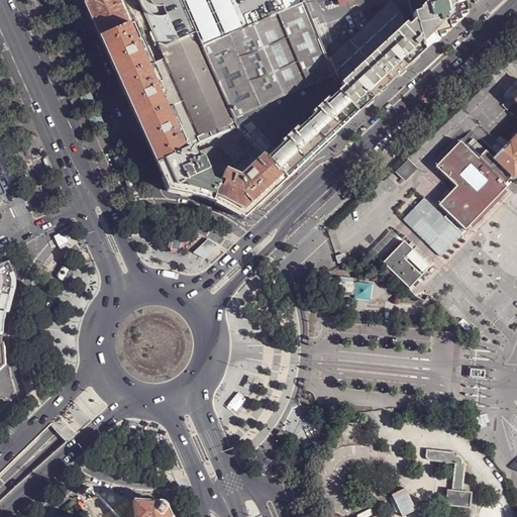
[(93,22),(100,37),(129,23),(118,0),(85,0),(85,3),(93,22)]
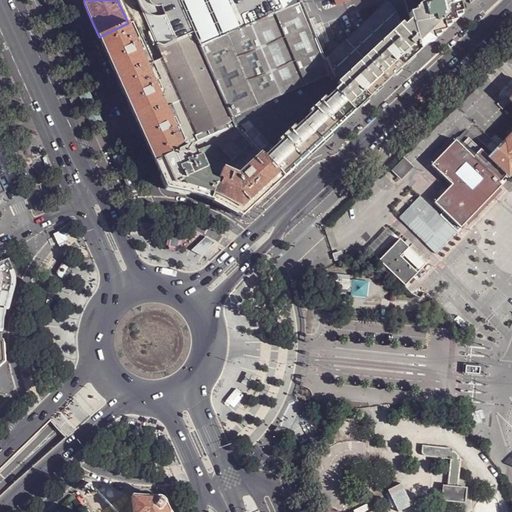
[(302,122),(333,92),(338,87),(335,79),(332,80),(323,60),(312,32),(305,16),(298,0),(137,0),(157,44),(163,46),(193,33),(234,126),(247,121),(252,126),(273,148),(302,122)]
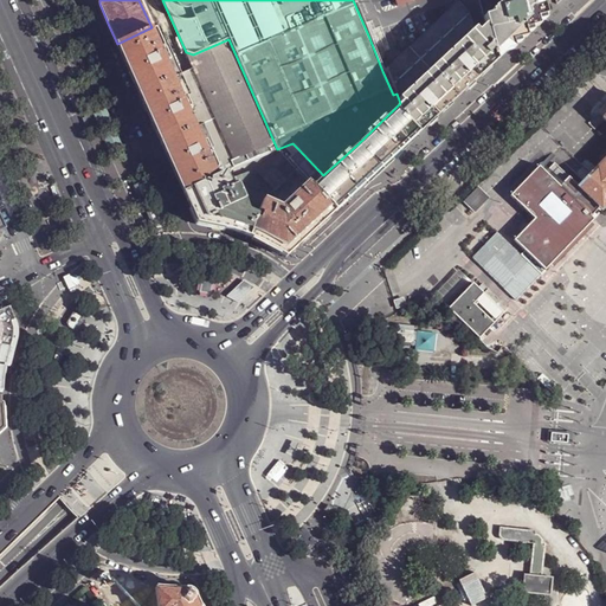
[(545,15),(540,0),(481,0),(488,23),(485,25),(496,60),(545,15)]
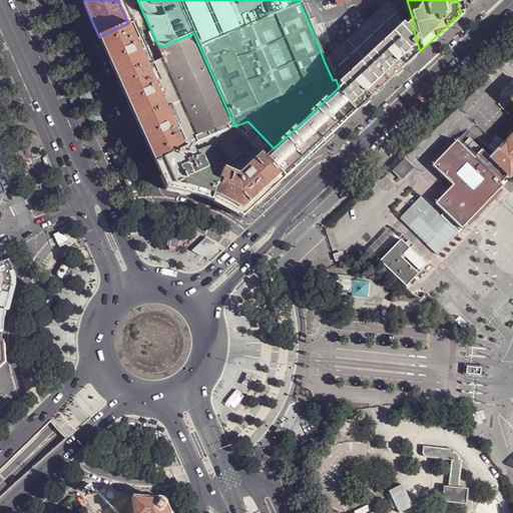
[(354,113),(420,51),(411,21),(406,25),(403,22),(401,25),(398,11),(388,1),(324,60),(333,80),(336,79),(339,87),(334,92),(354,113)]
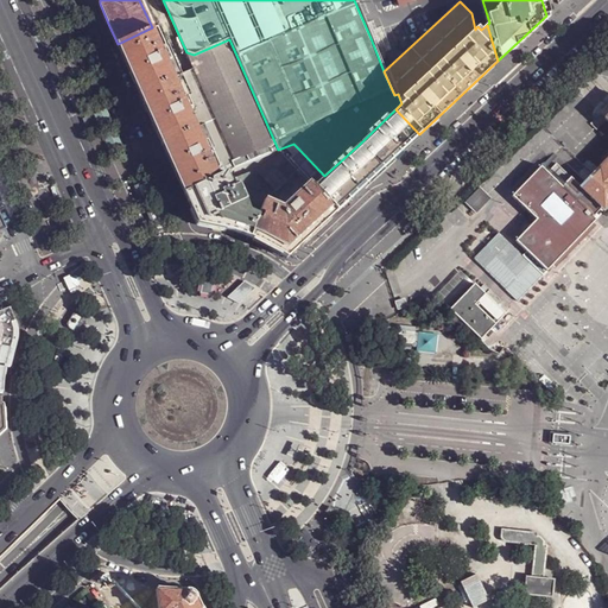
[(374,13),(362,19),(371,38),(381,33),(374,13)]
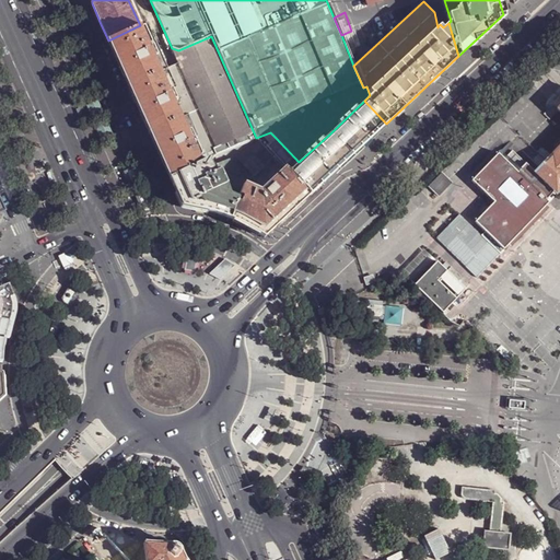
[(140,25),(108,41),(128,85),(168,68),(148,22),(146,23),(140,25)]
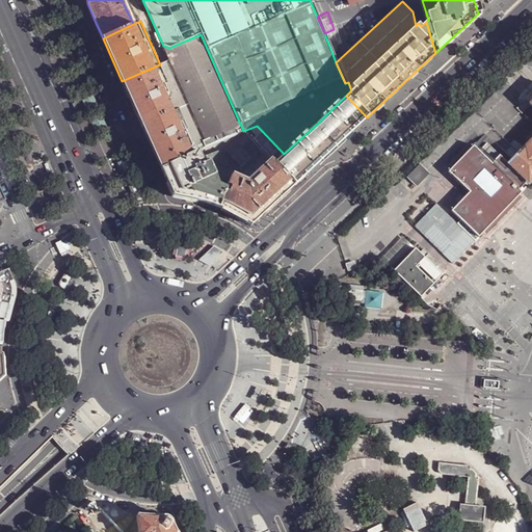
[(180,108),(141,125),(150,144),(160,167),(204,148),(243,131),(201,34),(169,48),(163,46),(169,60),(160,64),(180,108)]
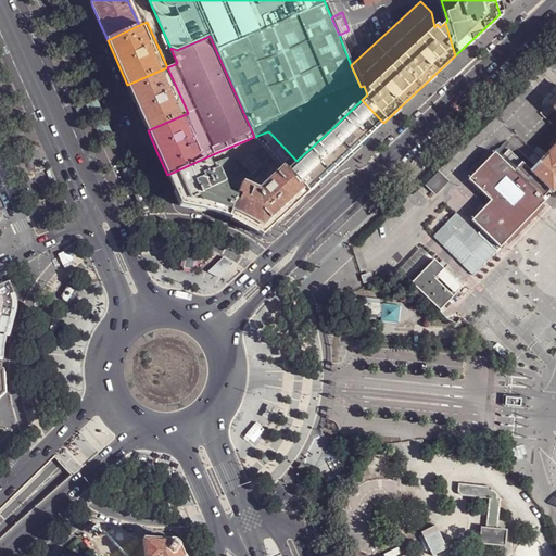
[(167,67),(127,85),(133,97),(136,104),(148,130),(188,113),(167,67)]
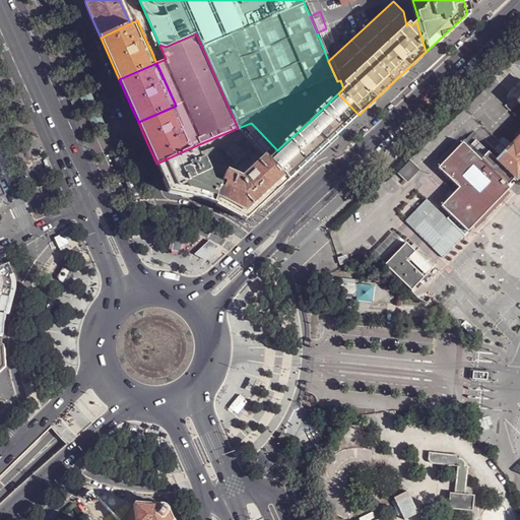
[(326,144),(359,115),(338,93),(307,124),(326,144)]
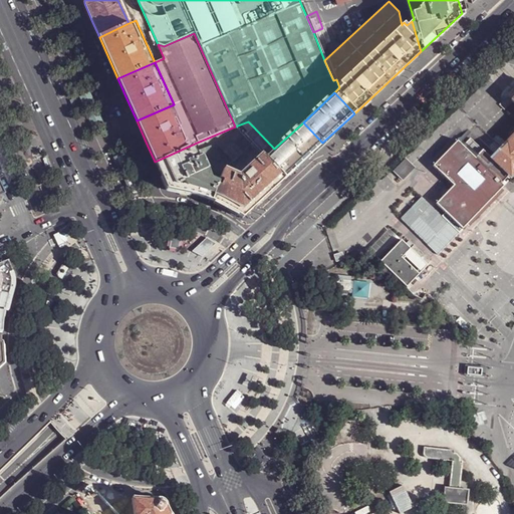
[(513,95),(512,98),(513,100),(513,133),(491,157),(509,176),(510,177),(513,174),(513,173),(513,95)]
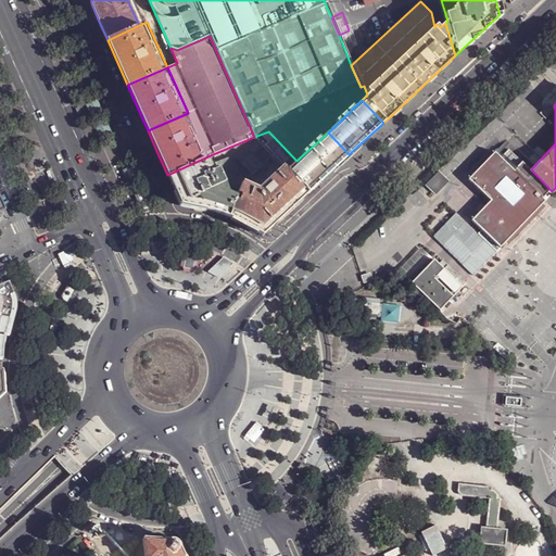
[(307,193),(349,154),(328,133),(297,161),(286,171),(307,193)]
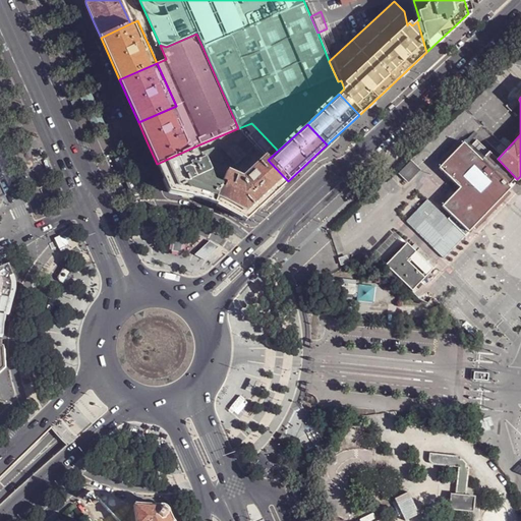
[(246,136),(238,128),(199,145),(214,182),(220,185),(213,203),(224,208),(228,210),(240,218),(245,221),(288,181),(268,160),(246,136)]
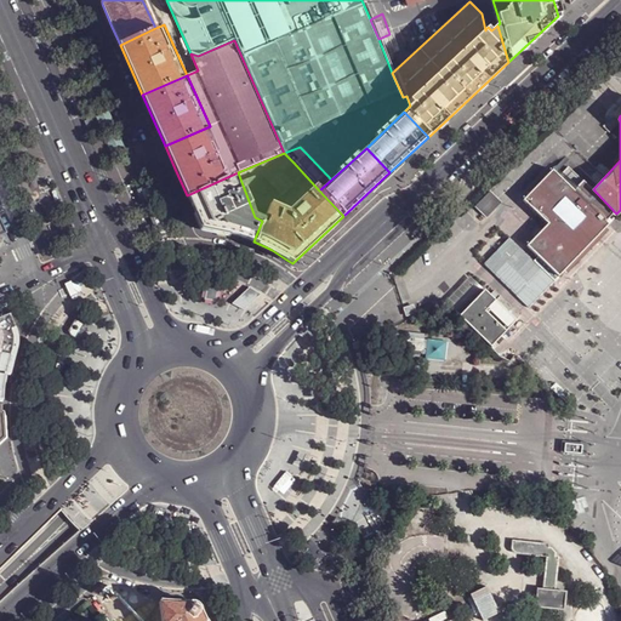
[(306,153),(294,163),(319,191),(331,180),(306,153)]
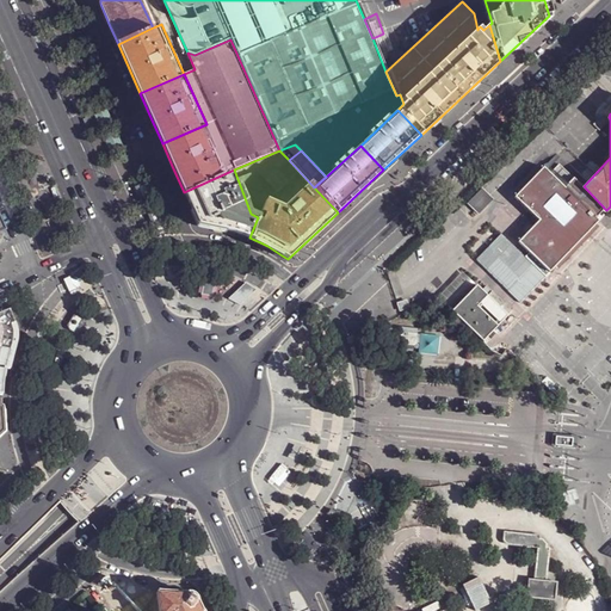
[(605,209),(584,186),(561,165),(553,173),(547,167),(517,196),(542,221),(520,242),(526,250),(531,253),(551,273),(556,269),(598,224),(600,222),(597,217),(605,209)]
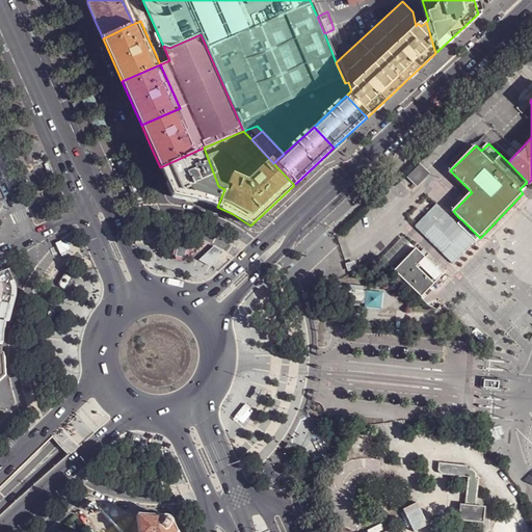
[(218,186),(204,148),(160,167),(171,193),(173,194),(182,196),(186,197),(202,202),(217,207),(224,189),(218,186)]
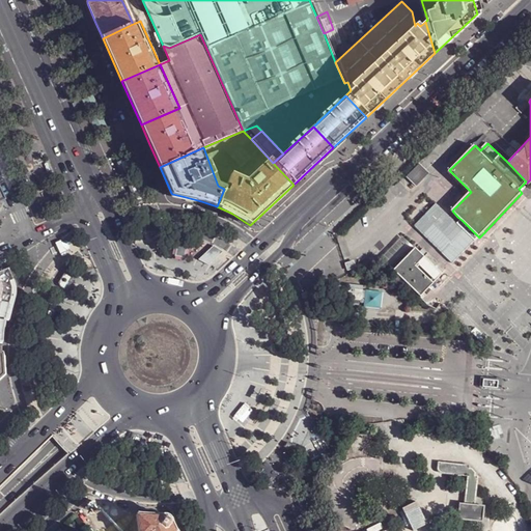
[(422,161),(410,172),(419,183),(432,171),(422,161)]
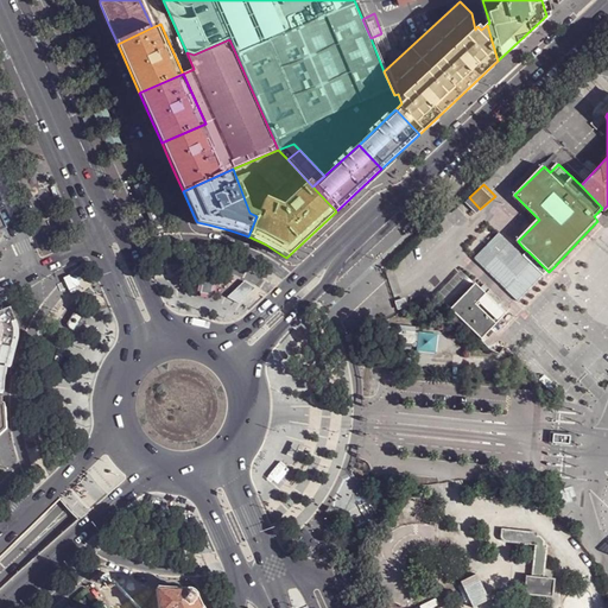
[(597,226),(595,223),(553,267),(556,270),(597,226)]
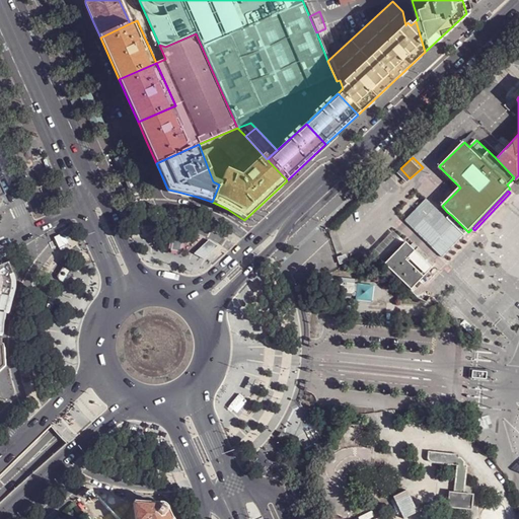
[(468,232),(451,215),(448,218),(464,235),(468,232)]
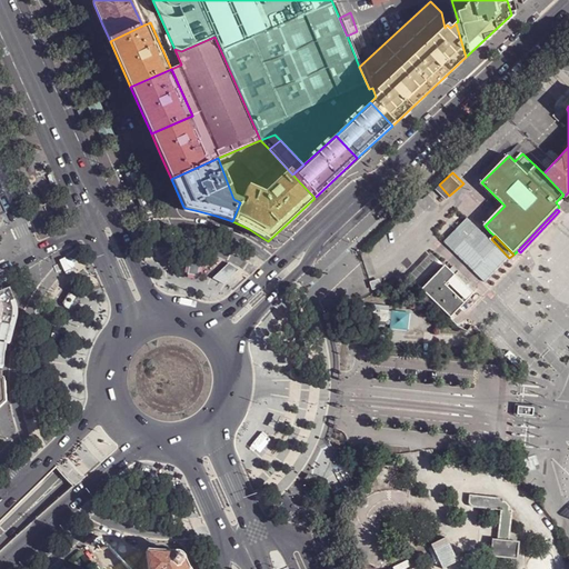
[(470,239),(448,263),(477,288),(498,263),(470,239)]
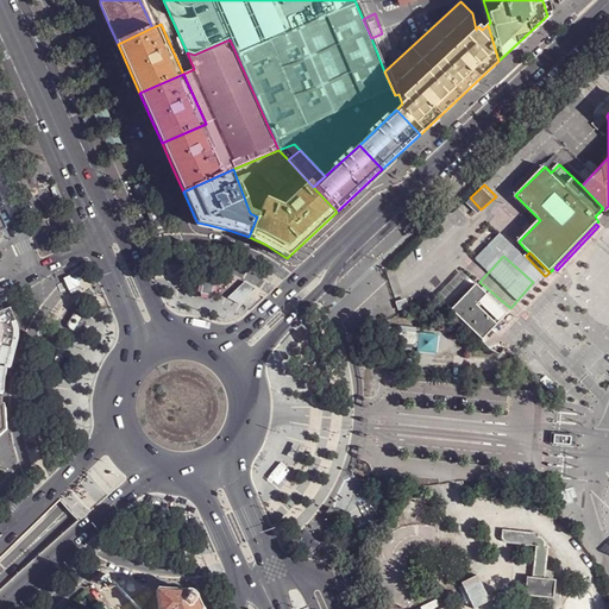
[(217,268),(205,267),(200,293),(212,295),(217,268)]
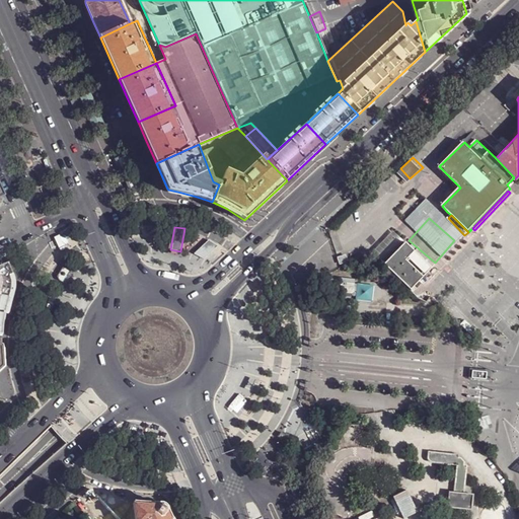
[(434,269),(416,251),(413,248),(408,242),(385,264),(413,291),(418,285),(434,269)]
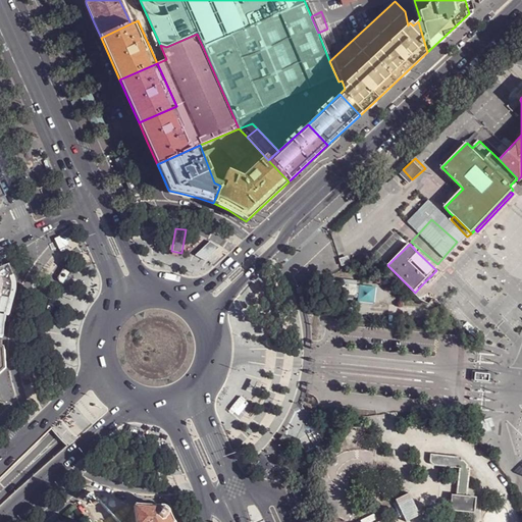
[(0,337),(1,337),(2,327),(4,316),(7,302),(9,294),(10,290),(10,283),(10,281),(9,279),(5,270),(4,267),(0,268),(0,337)]
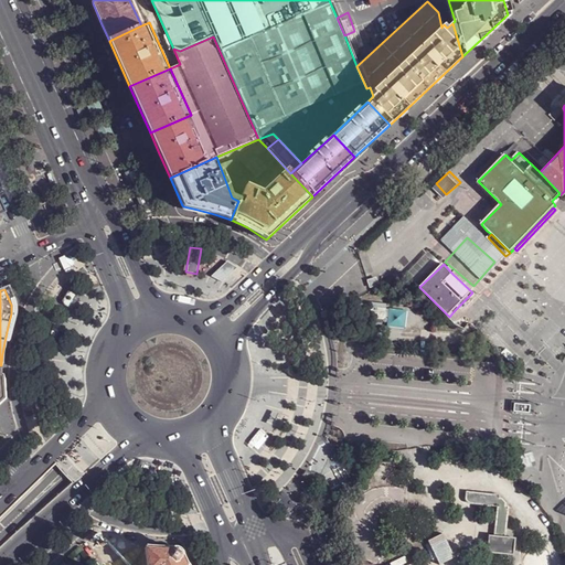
[(66,305),(68,306),(77,294),(74,291),(70,291),(64,300),(66,305)]
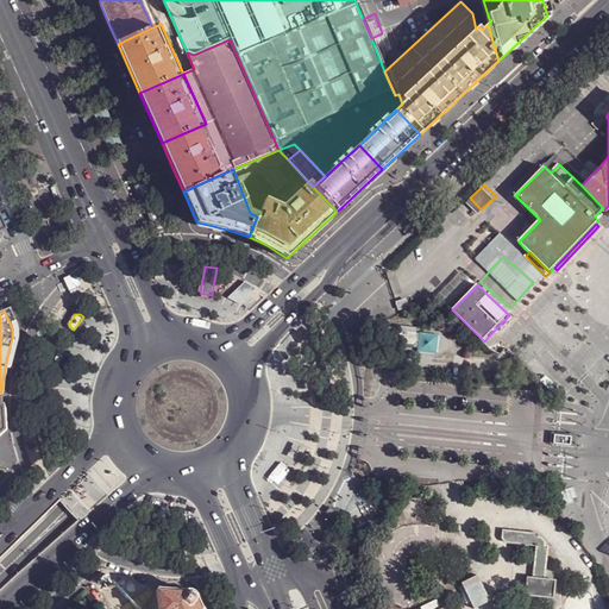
[(401,334),(400,343),(412,344),(412,336),(401,334)]
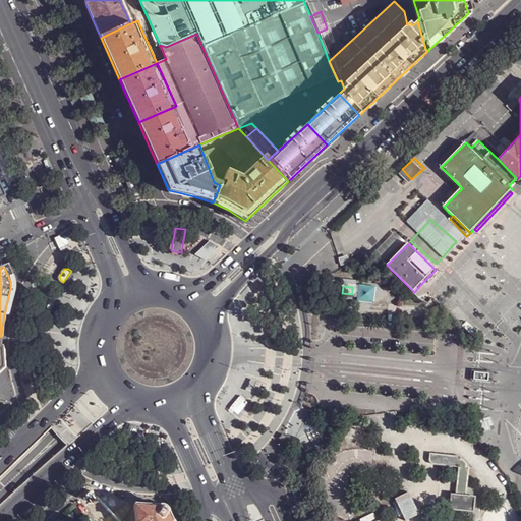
[(359,288),(358,301),(372,303),(373,289),(359,288)]
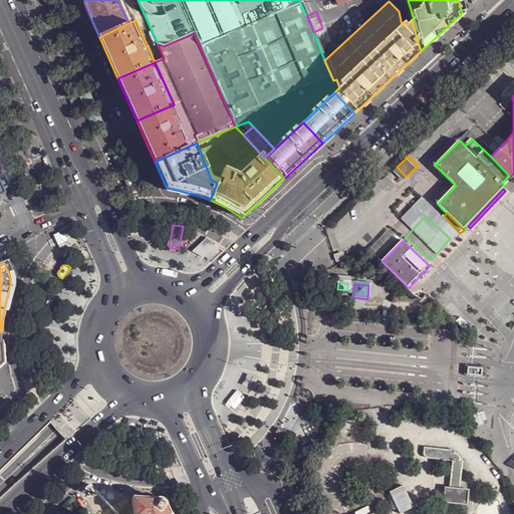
[(57,296),(49,294),(44,311),(52,313),(57,296)]
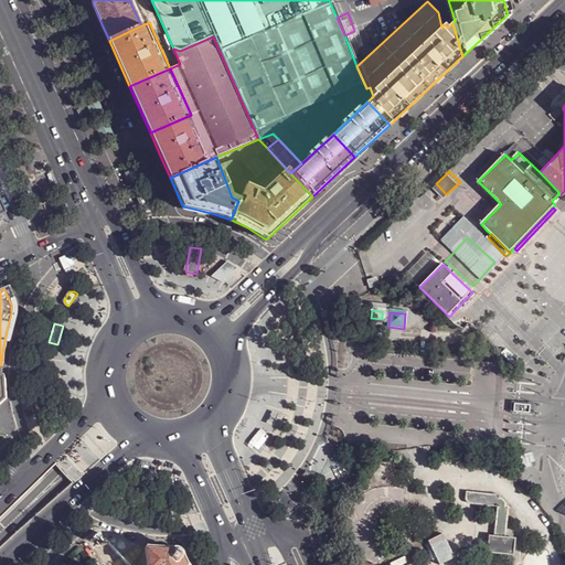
[(511,401),(510,412),(532,414),(533,403),(511,401)]
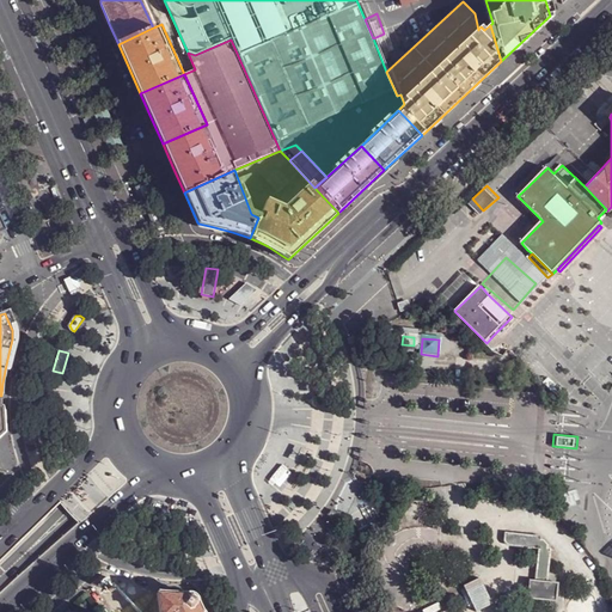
[(509,548),(539,550),(539,540),(540,538),(506,534),(505,543),(506,545),(509,548)]
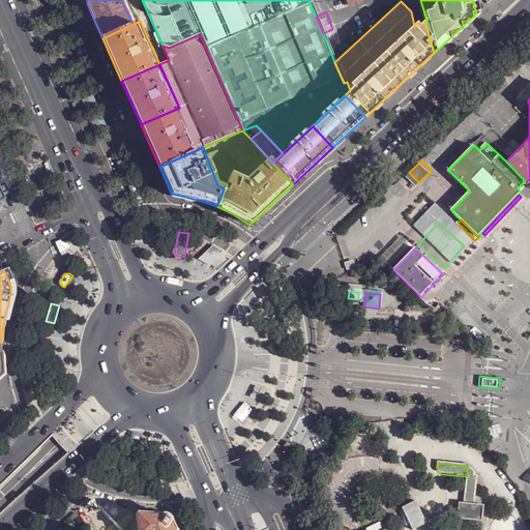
[(467,476),(464,504),(475,505),(476,476),(474,476),(475,473),(471,468),(467,468),(467,476)]
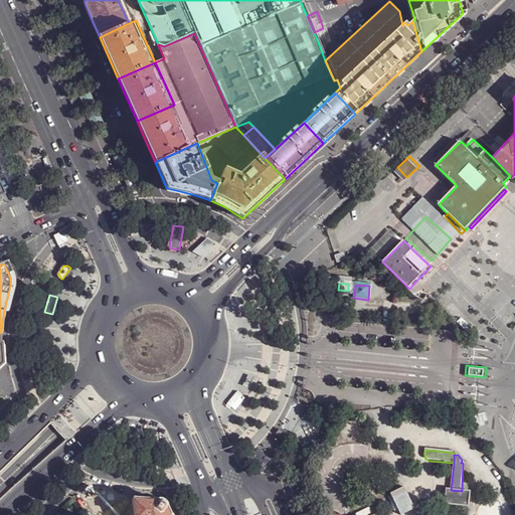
[(462,491),(451,490),(446,489),(444,504),(468,507),(470,492),(462,491)]
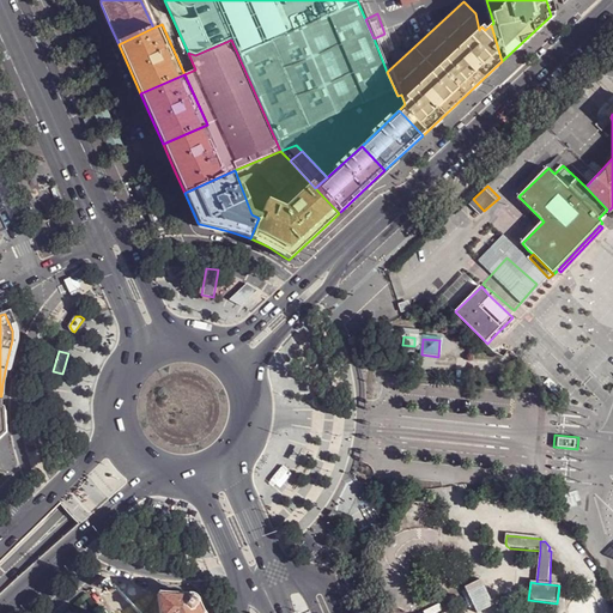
[(144,588),(115,612),(159,612),(158,594),(144,588)]
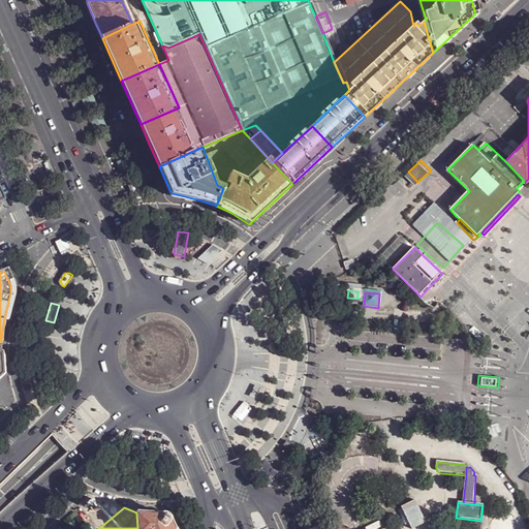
[(165,515),(136,512),(137,528),(174,528),(169,518),(168,517),(165,515)]
